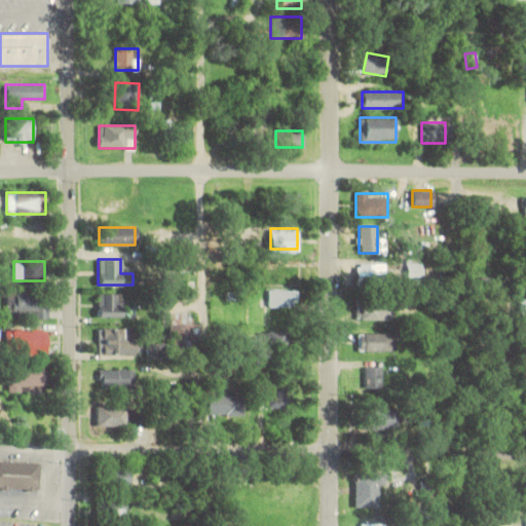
[(357,280),(386,280),(386,265),(357,265),(357,280)]
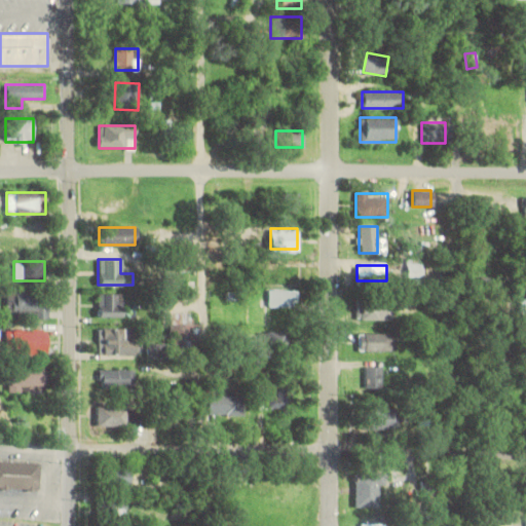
[(408,265),(408,282),(421,282),(421,265),(408,265)]
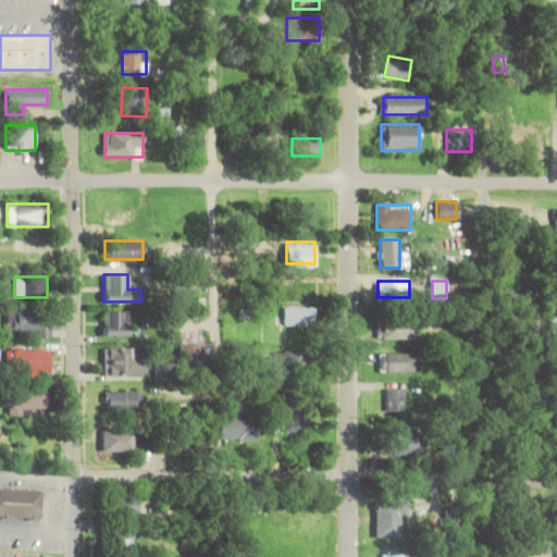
[(284,324),(316,324),(316,307),(284,307),(284,324)]
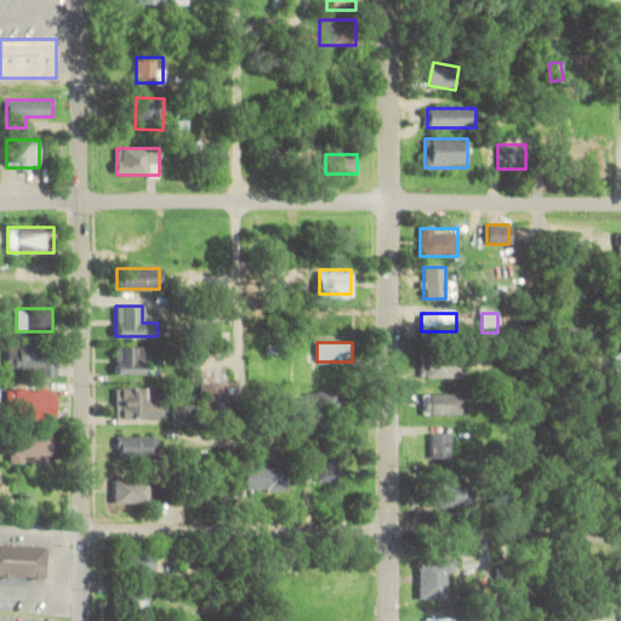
[(115,374),(142,374),(142,347),(115,347),(115,374)]
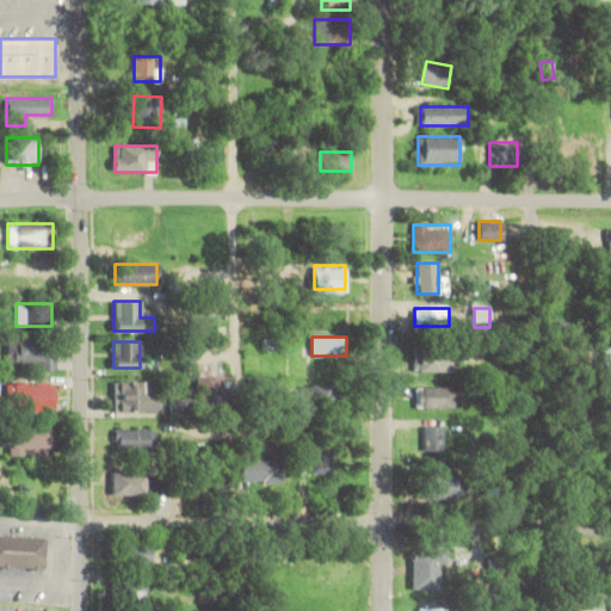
[(54,343),(8,343),(8,369),(53,369),(54,343)]
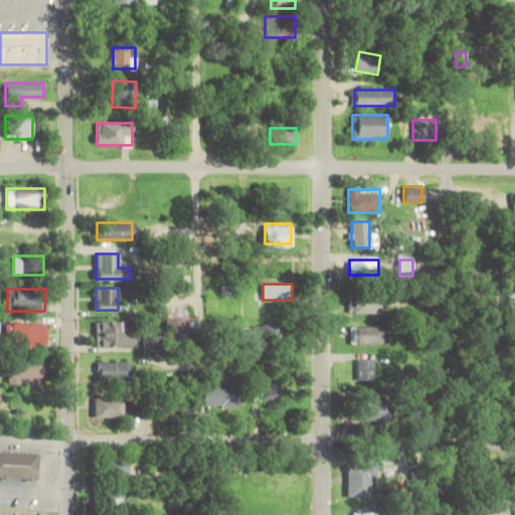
[(383,313),(383,297),(350,297),(350,313),(383,313)]
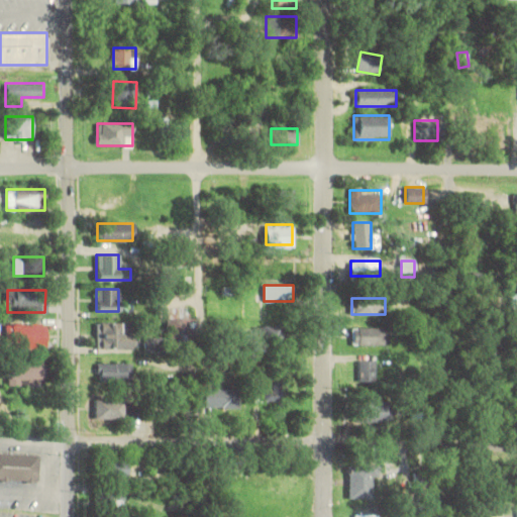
[(169,340),(186,340),(186,315),(169,315),(169,340)]
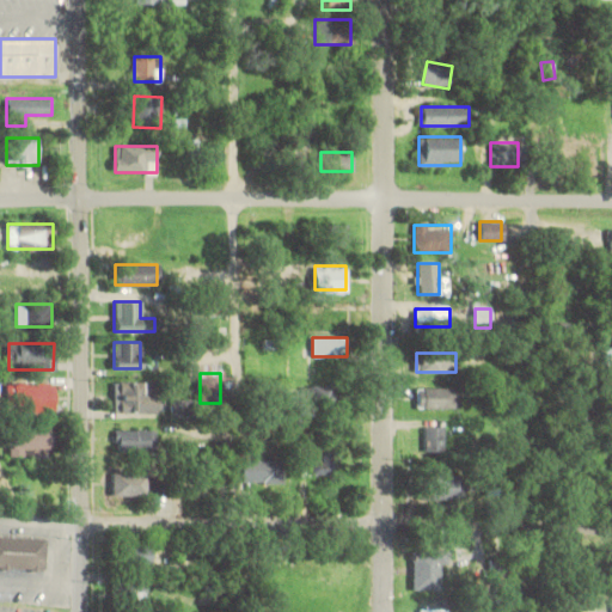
[(114,412),(153,412),(153,392),(144,392),(144,383),(114,383),(114,412)]
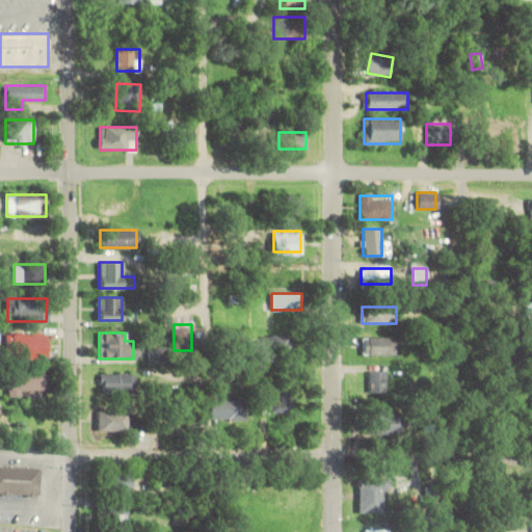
[(45,356),(45,334),(10,334),(10,356),(45,356)]
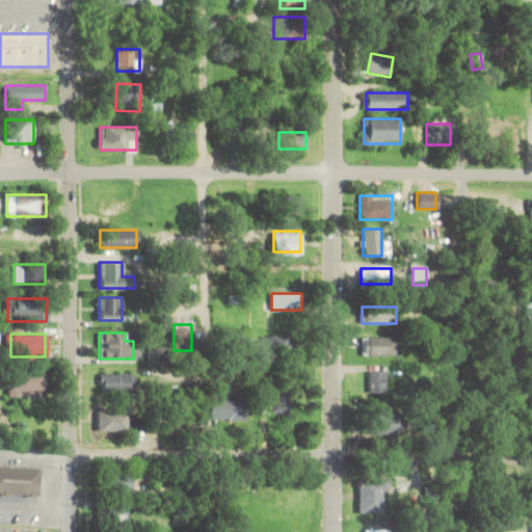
[(266,336),(266,358),(291,358),(291,336),(266,336)]
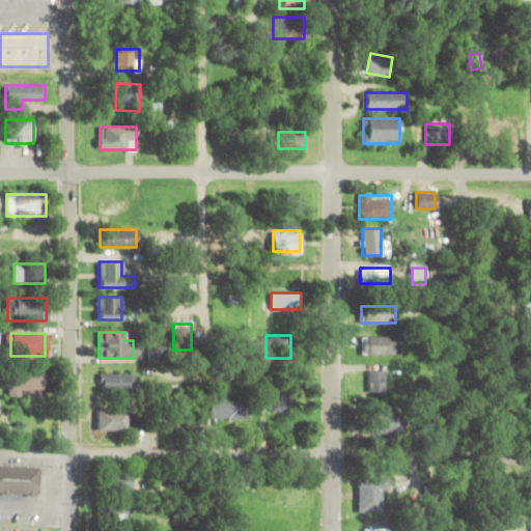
[(362,354),(395,354),(395,336),(362,336),(362,354)]
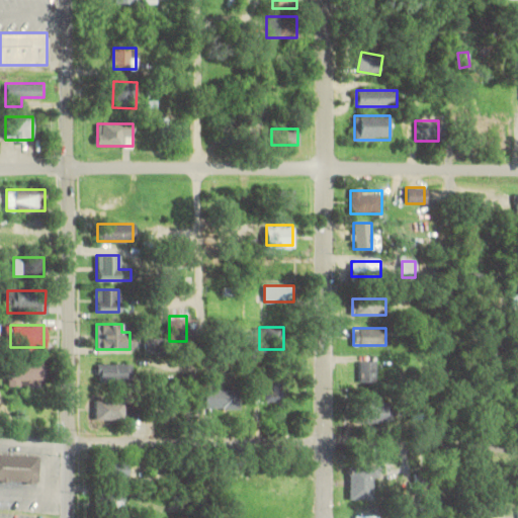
[(40,386),(40,359),(7,359),(7,386),(40,386)]
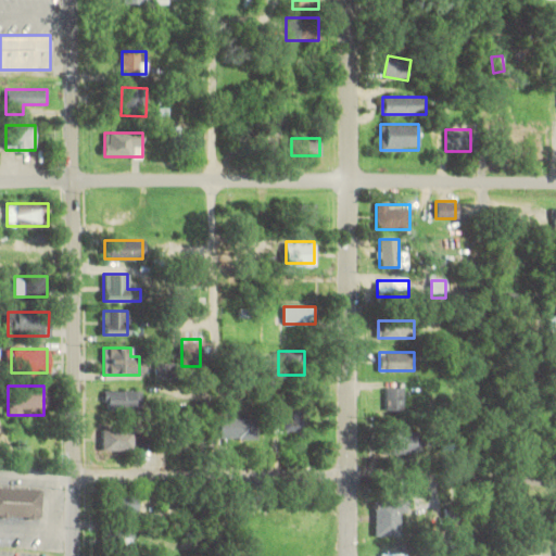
[(403,388),(386,388),(386,406),(403,406),(403,388)]
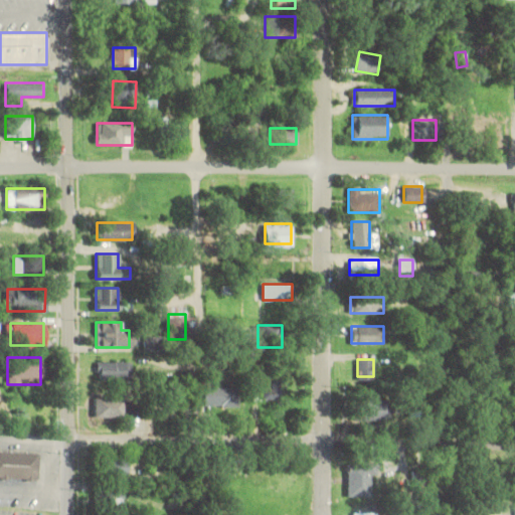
[(97,378),(130,378),(130,361),(97,361),(97,378)]
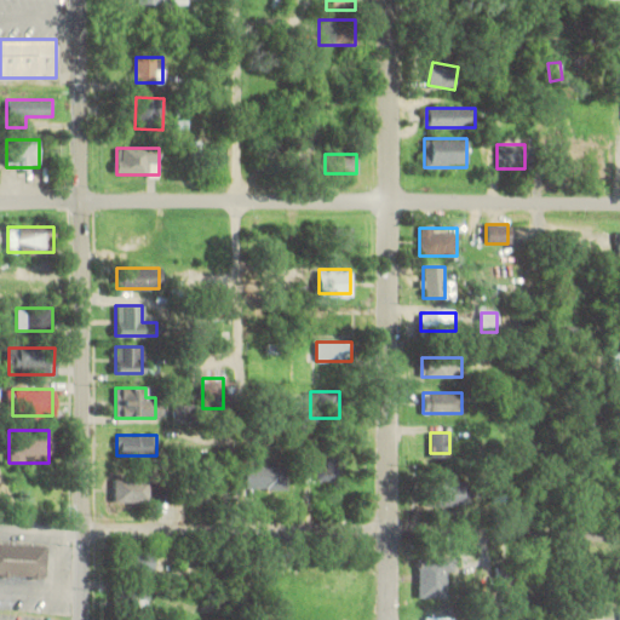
[(308,454),(308,482),(342,482),(342,454),(308,454)]
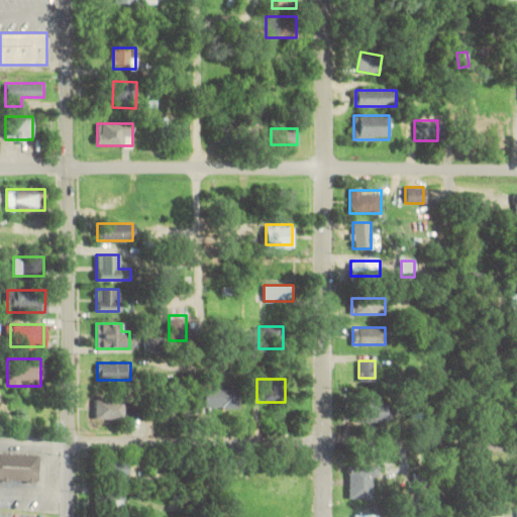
[(239,388),(206,388),(206,408),(239,408),(239,388)]
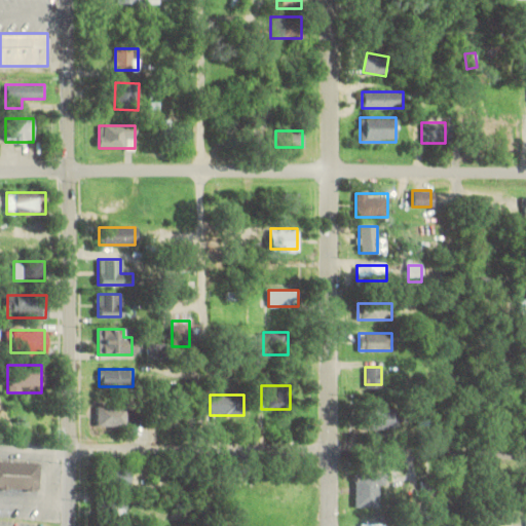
[(125,406),(96,406),(96,426),(125,426),(125,406)]
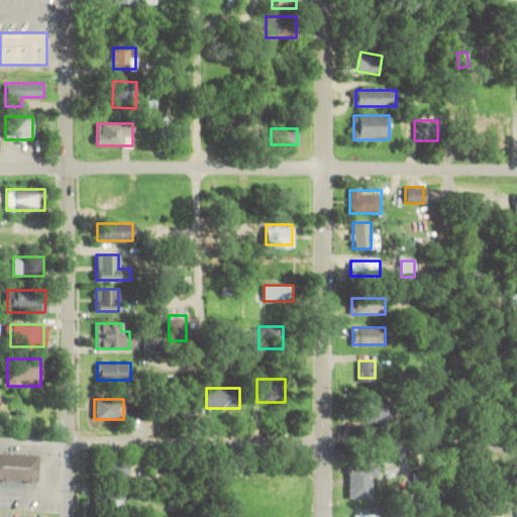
[(387,422),(387,405),(356,405),(356,422),(387,422)]
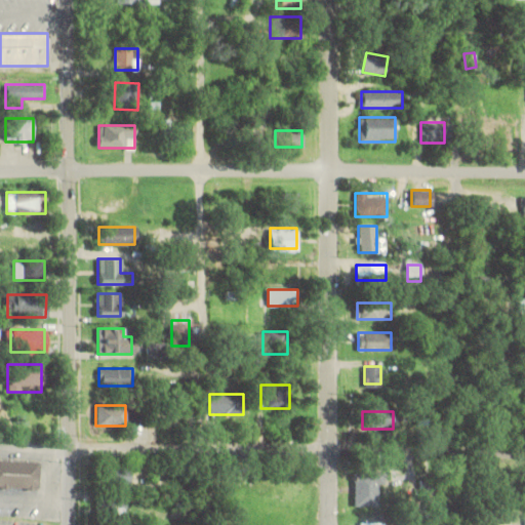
[(0,456),(0,484),(41,486),(41,458),(0,456)]
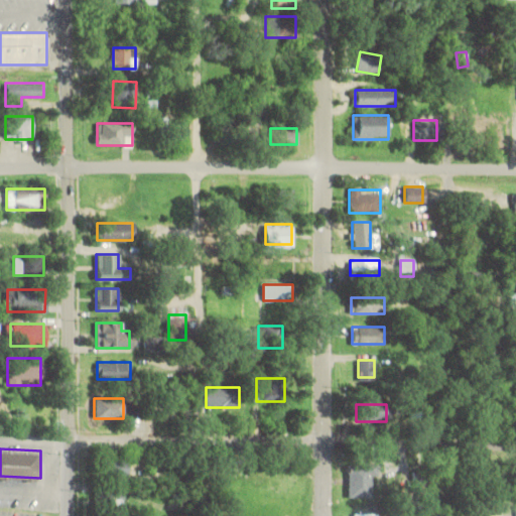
[(126,478),(126,459),(94,459),(94,478),(126,478)]
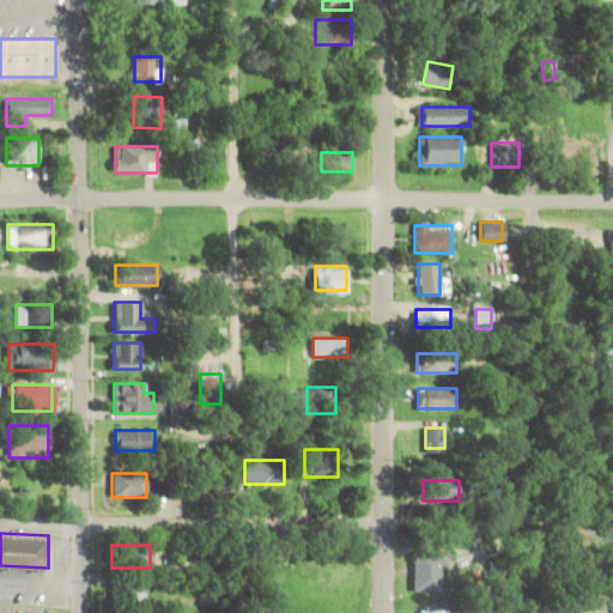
[(443,553),(413,553),(413,590),(443,590),(443,553)]
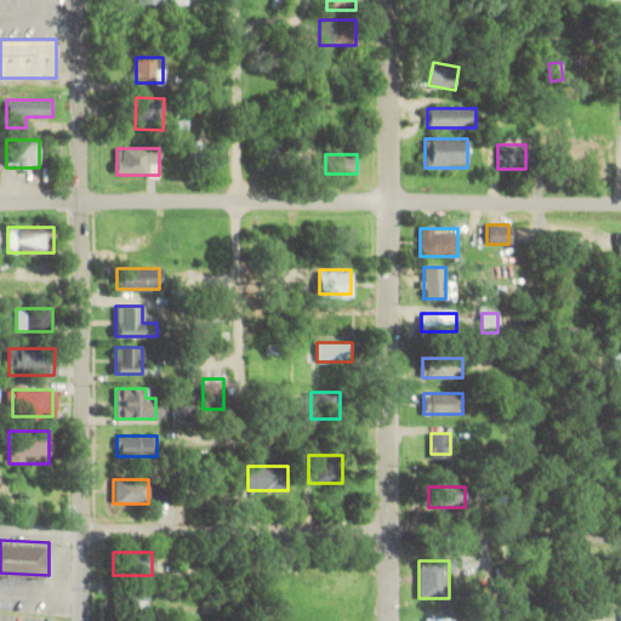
[(147,592),(118,592),(118,619),(147,619),(147,592)]
